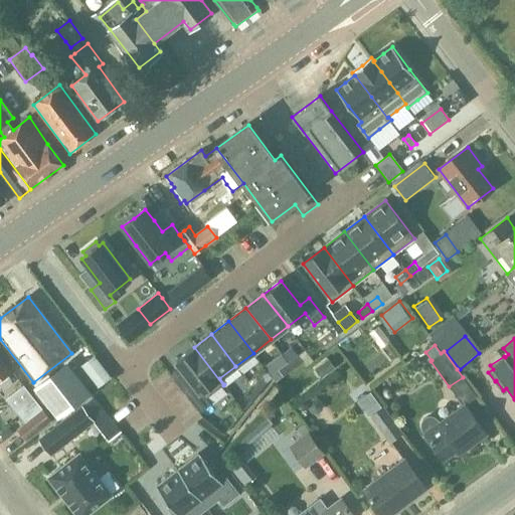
[(223,385),(194,347),(176,361),(195,386),(186,393),(200,412),(210,404),(206,398),(223,385)]
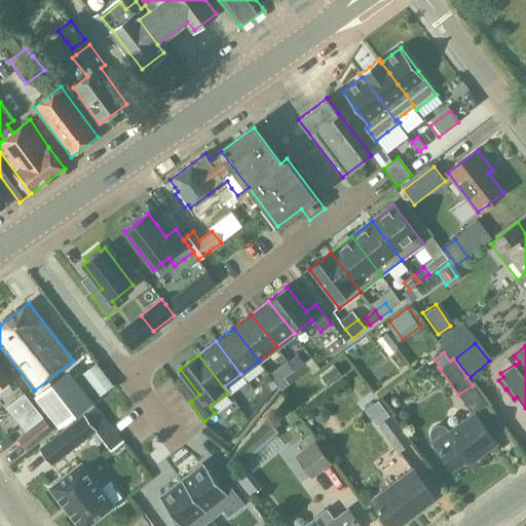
[(304,363),(309,370),(313,374),(321,369),(311,358),(304,363)]
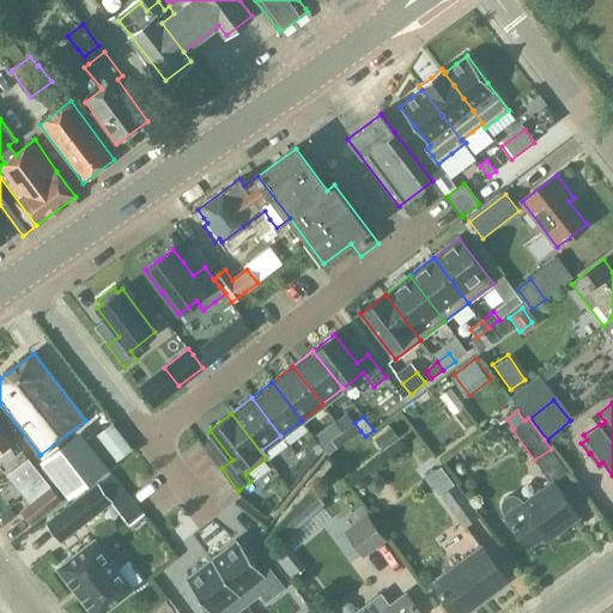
[(360,431),(354,423),(344,431),(349,439),(360,431)]
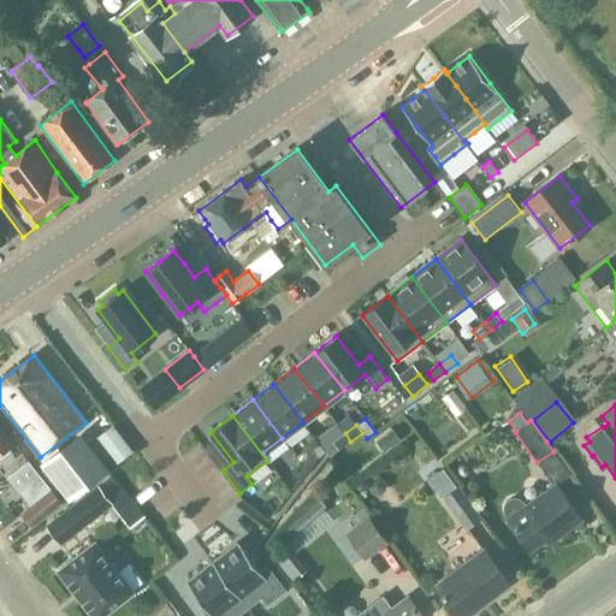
[(99,438),(117,462),(131,451),(113,427),(99,438)]
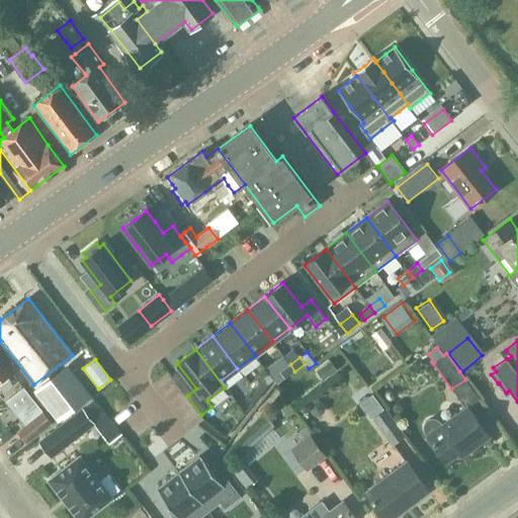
[(323,379),(336,369),(330,362),(317,372),(323,379)]
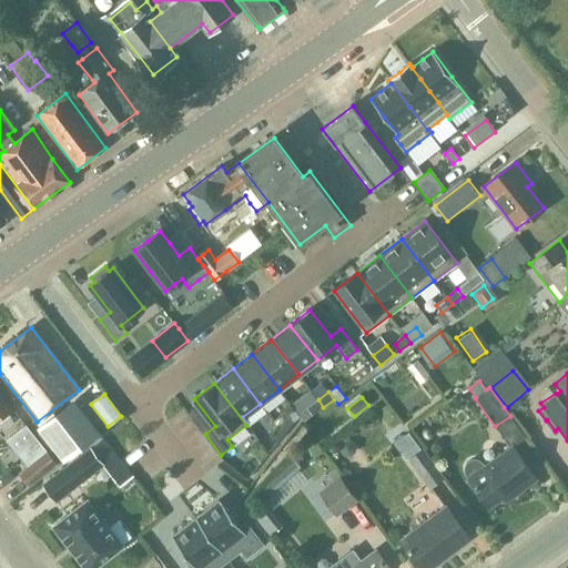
[(42,435),(41,436),(60,462),(61,462),(64,465),(102,433),(73,398),(38,429),(42,435)]
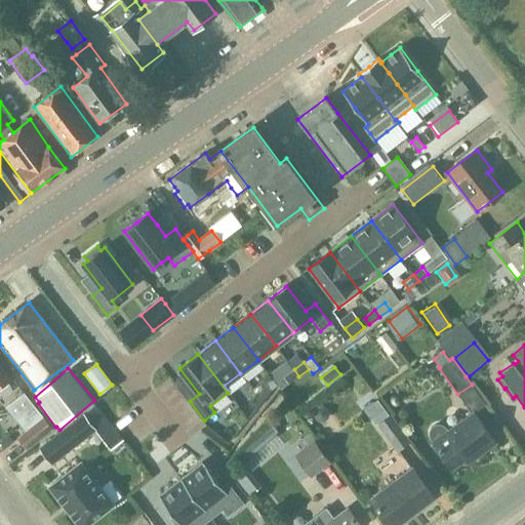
[(298,376),(294,369),(284,377),(289,384),(298,376)]
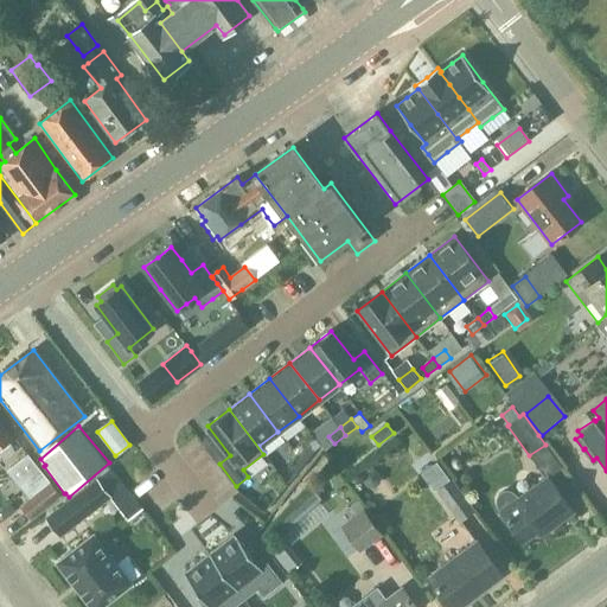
[(305,462),(314,452),(306,446),(298,457),(305,462)]
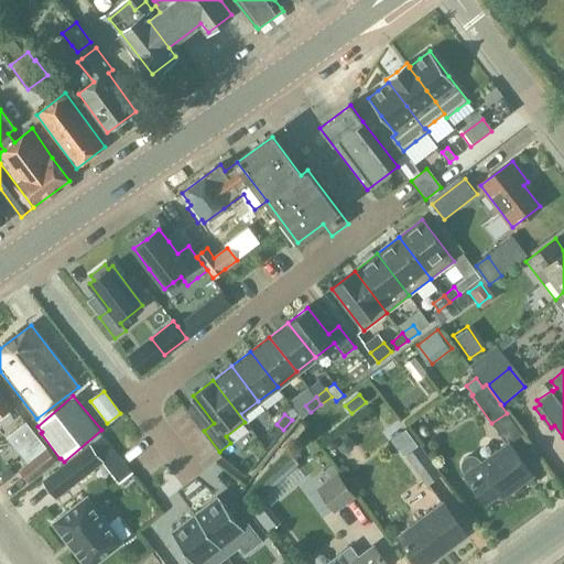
[(283,430),(277,424),(268,434),(275,440),(283,430)]
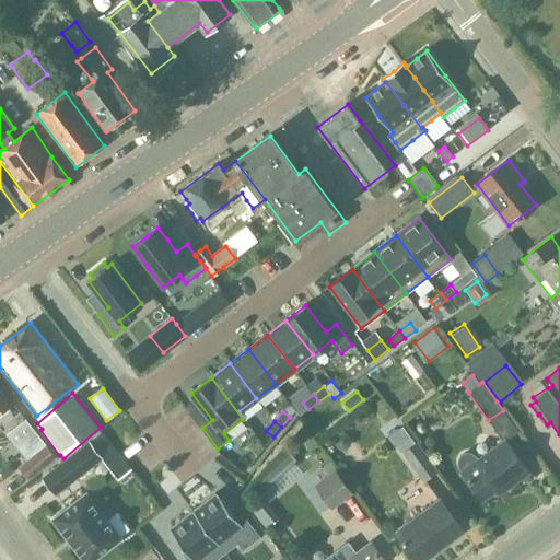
[(403,422),(396,428),(388,433),(398,446),(412,435),(403,422)]
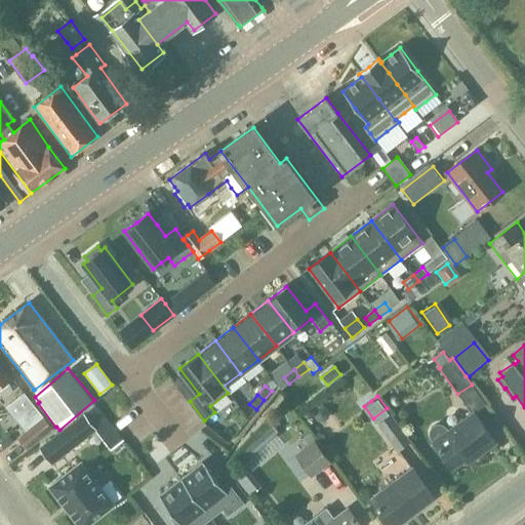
[(55,427),(38,403),(16,421),(26,432),(16,439),(27,451),(55,427)]
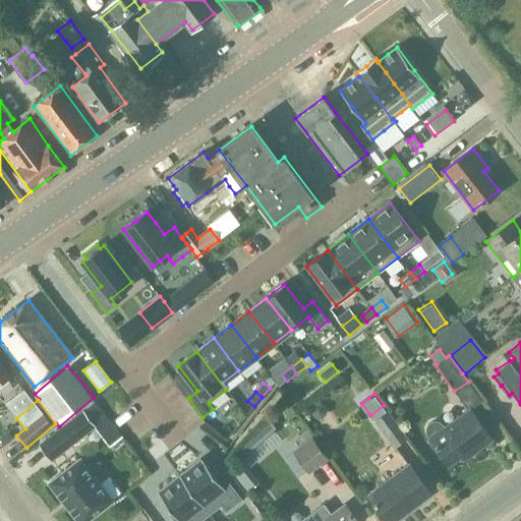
[(374,421),(395,449),(409,438),(389,410),(386,412),(383,407),(373,414),(378,419),(374,421)]
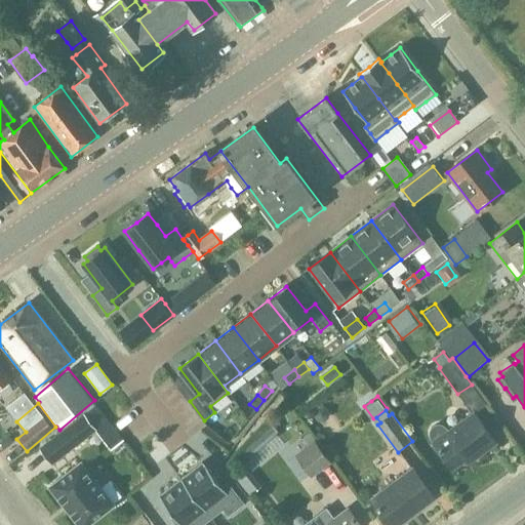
[(495,442),(474,413),(474,412),(472,414),(449,431),(447,428),(444,426),(439,425),(435,426),(432,428),(430,432),(430,435),(431,439),(434,443),(452,469),(472,454),(475,457),(495,442)]
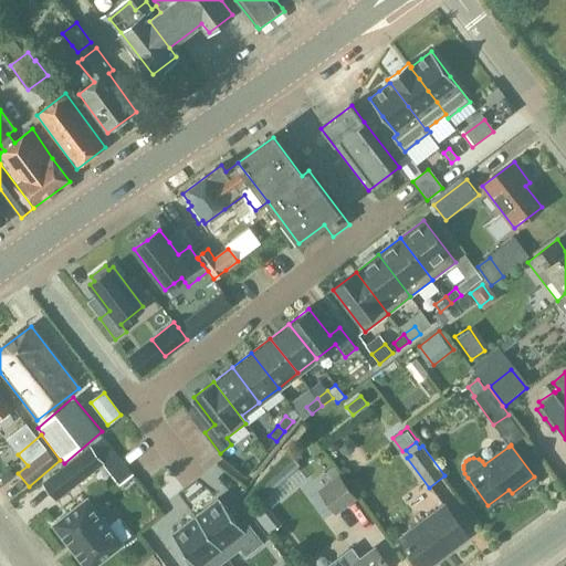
[(102,463),(90,448),(62,470),(74,485),(102,463)]
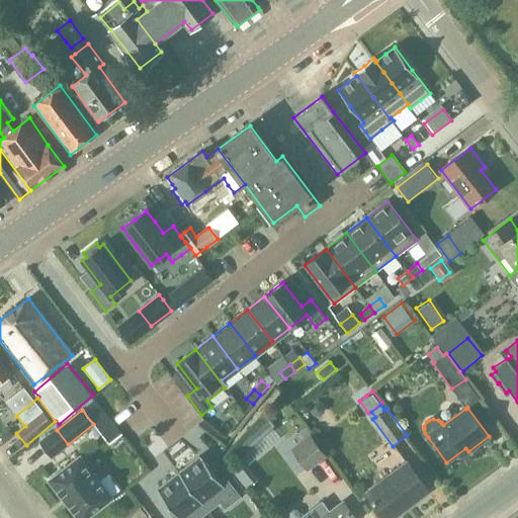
[(274,426),(268,419),(251,433),(234,448),(241,455),(258,441),(274,426)]
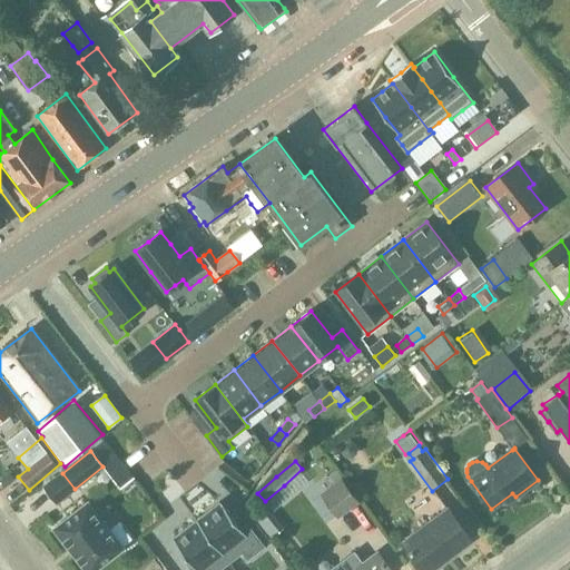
[(335,470),(327,477),(334,484),(342,479),(335,470)]
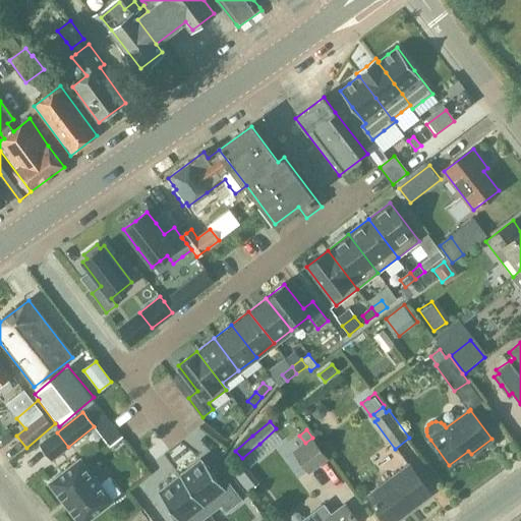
[(293,452),(309,474),(329,460),(312,438),(305,443),(293,452)]
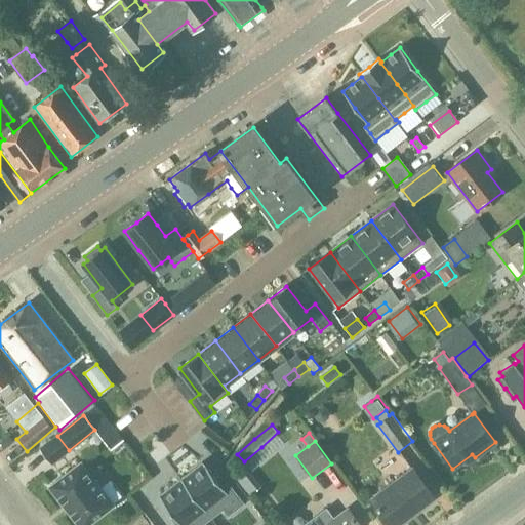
[(202,459),(180,477),(210,515),(223,506),(228,513),(242,500),(226,480),(221,483),(202,459)]
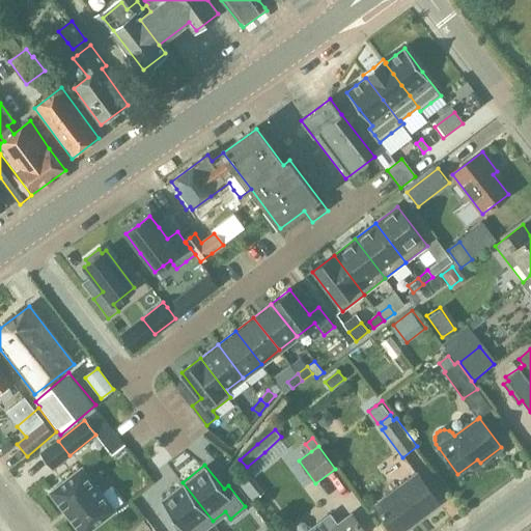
[(66,480),(51,493),(67,513),(81,530),(87,530),(99,523),(114,510),(119,507),(124,503),(117,495),(111,486),(107,491),(102,494),(91,481),(82,469),(66,480)]
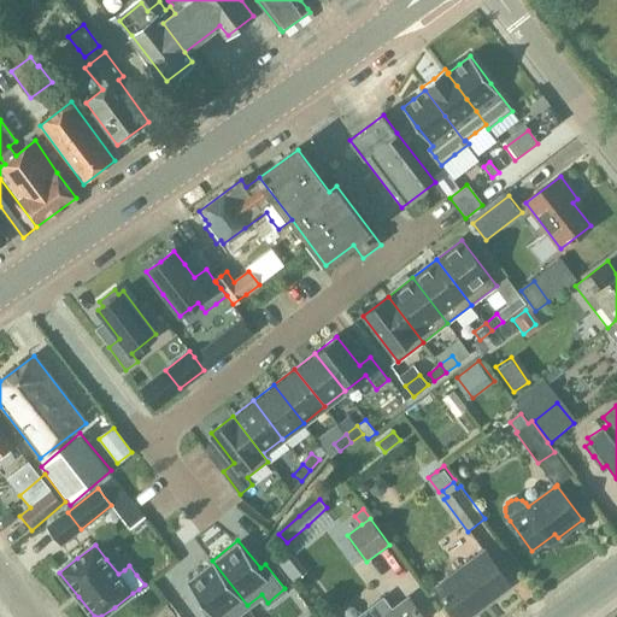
[(436,586),(459,616),(483,598),(487,603),(510,586),(485,551),(436,586)]
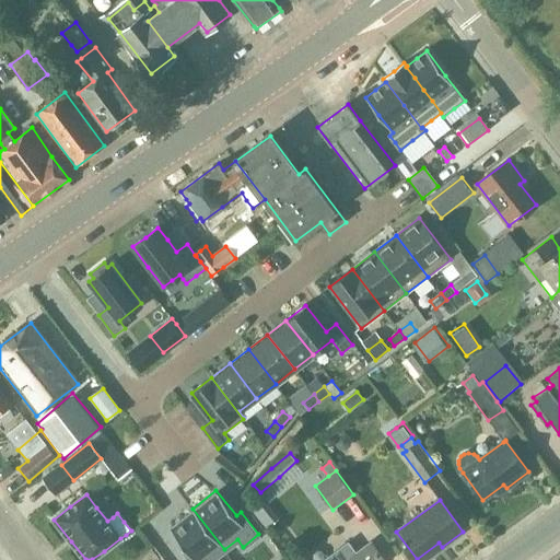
[(193,509),(168,527),(189,553),(184,557),(186,559),(212,559),(224,549),(193,509)]
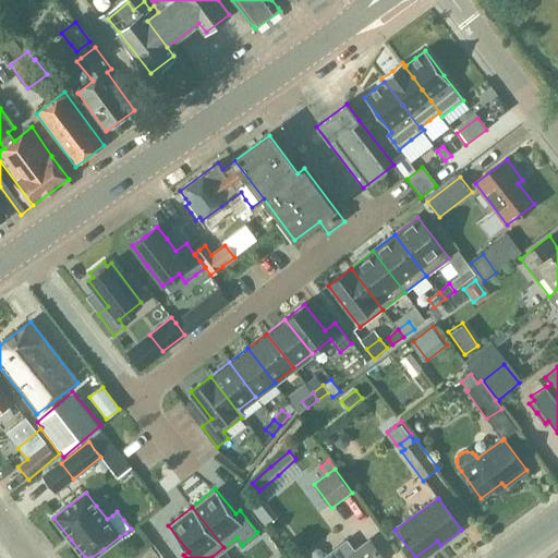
[(328,554),(322,557),(381,557),(377,550),(370,541),(362,546),(355,552),(351,546),(347,541),(328,554)]
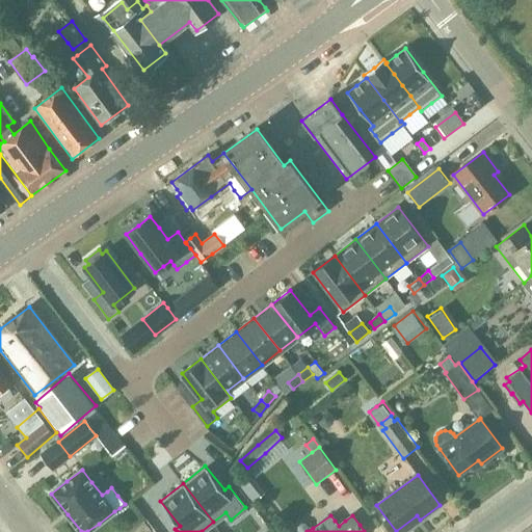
[(152,531),(143,522),(129,531),(152,531)]
